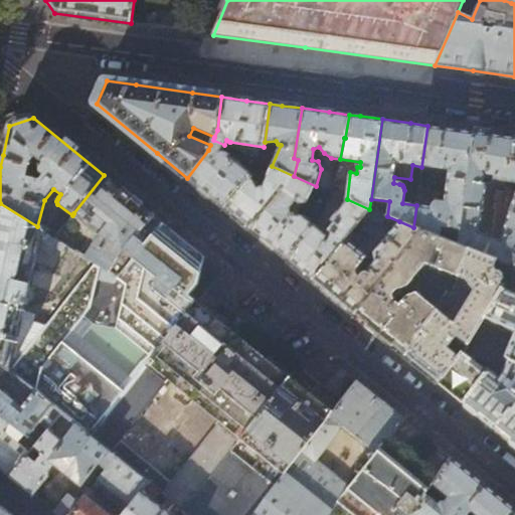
[(453,129),(427,126),(421,167),(431,168),(430,182),(446,184),(444,202),(437,201),(435,202),(432,204),(431,207),(416,205),(413,227),(421,230),(458,244),(474,132),(453,129)]
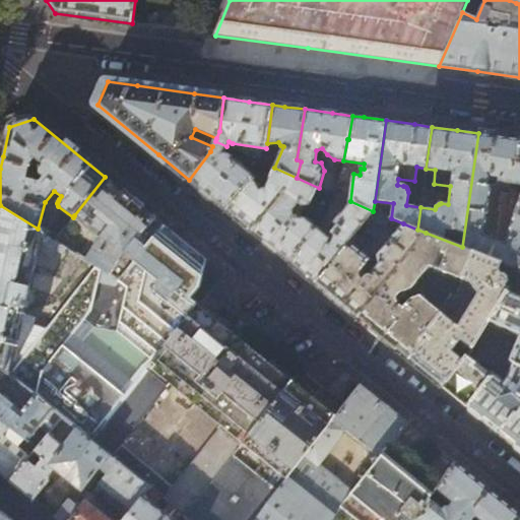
[(519,138),(501,136),(478,133),(462,247),(472,251),(519,270),(519,268),(518,255),(519,250),(519,138)]
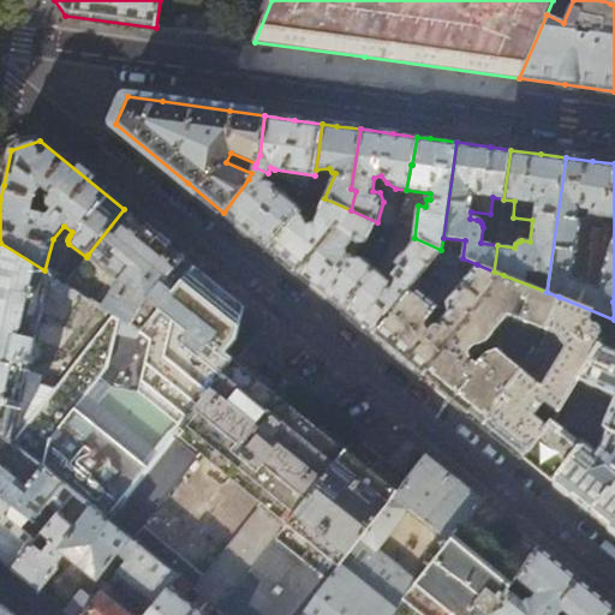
[(264,180),(268,173),(255,167),(251,173),(249,179),(224,213),(245,230),(268,249),(285,227),(286,228),(300,209),(302,208),(270,181),(268,180),(264,180)]
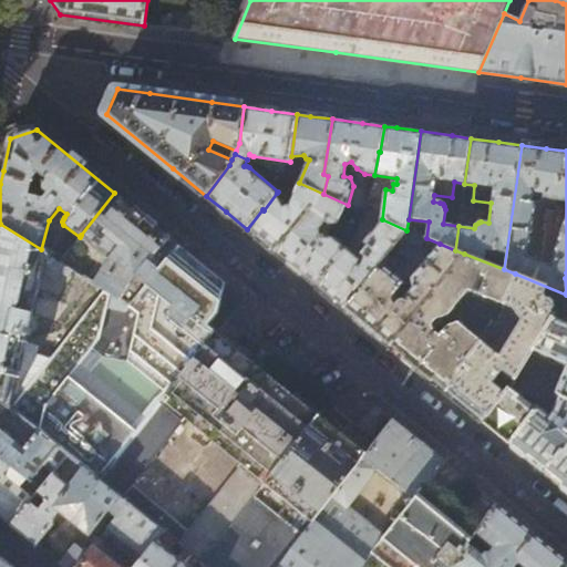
[(323,194),(299,183),(290,206),(287,206),(282,208),(277,193),(264,210),(263,209),(247,229),(259,239),(275,251),(311,207),(315,208),(323,194)]
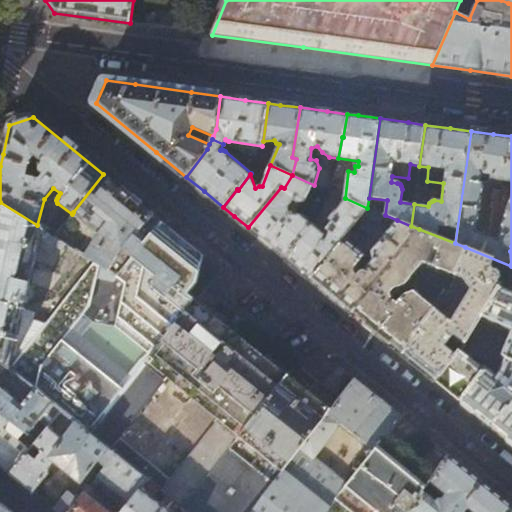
[(103,174),(73,212),(100,233),(86,256),(93,260),(95,261),(101,265),(115,274),(160,220),(130,196),(103,174)]
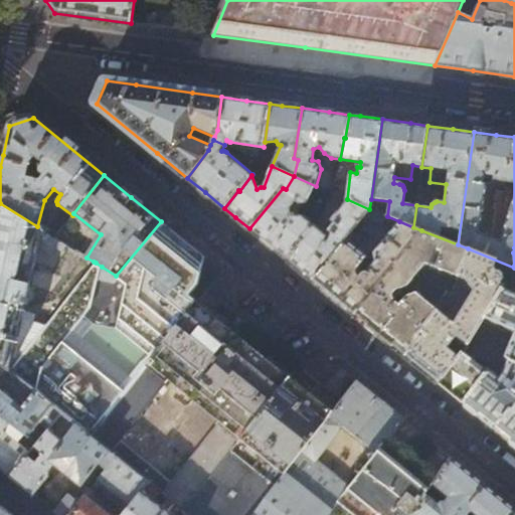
[(306,203),(316,186),(294,176),(286,189),(283,188),(249,228),(267,242),(287,260),(300,241),(299,240),(313,223),(305,217),(298,216),(289,219),(289,216),(289,213),(286,210),(293,202),(297,205),(306,203)]
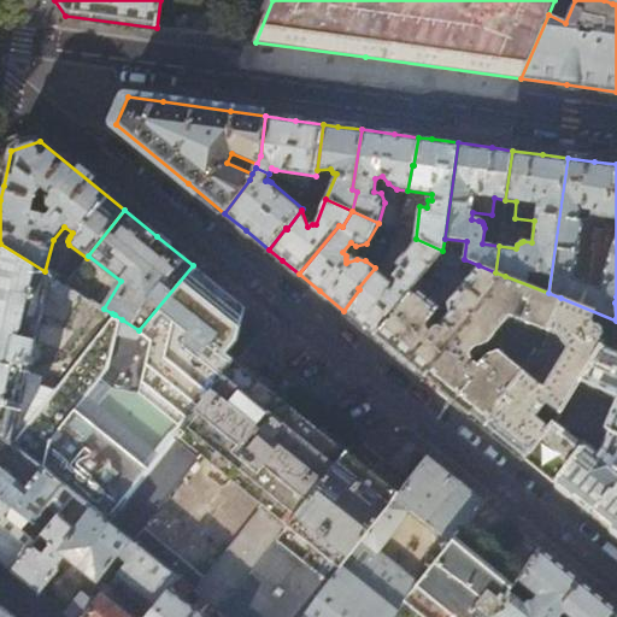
[(442,251),(416,239),(394,265),(404,272),(394,283),(375,268),(358,288),(359,289),(344,311),(360,324),(374,335),(419,278),(435,259),(442,251)]
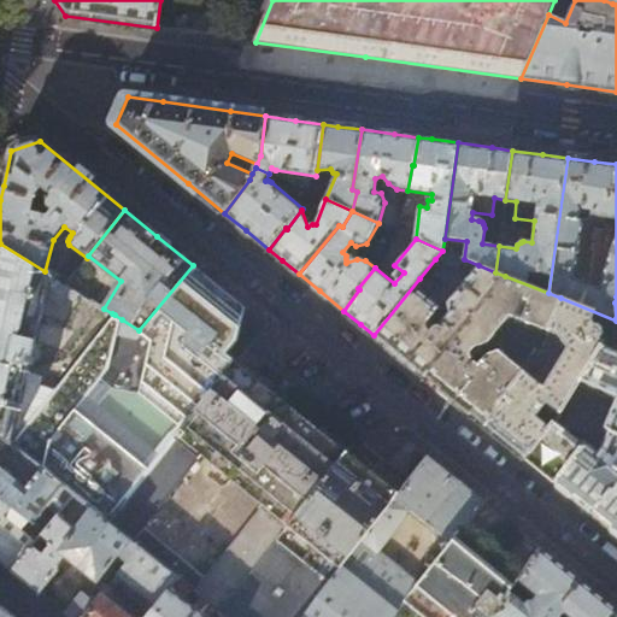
[(28,375),(46,292),(60,305),(68,295),(74,300),(78,293),(45,271),(0,244),(0,436),(9,444),(11,446),(54,391),(39,386),(41,378),(28,375)]
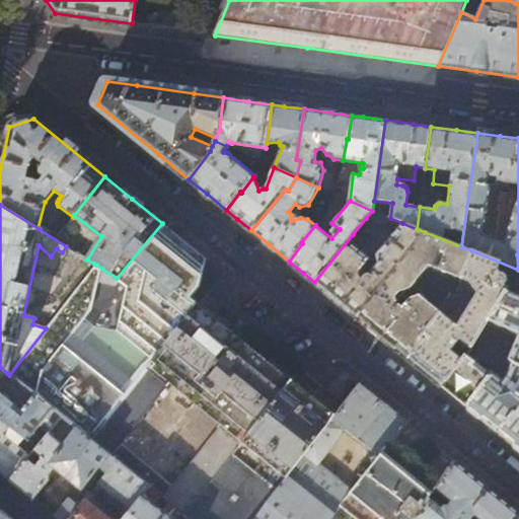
[(388,218),(372,211),(366,218),(385,226),(388,218)]
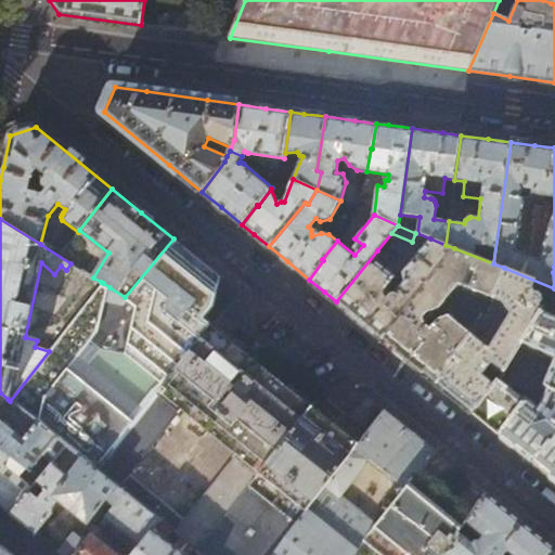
[(173,239),(125,297),(138,309),(127,356),(164,385),(211,325),(205,319),(215,306),(221,276),(173,239)]
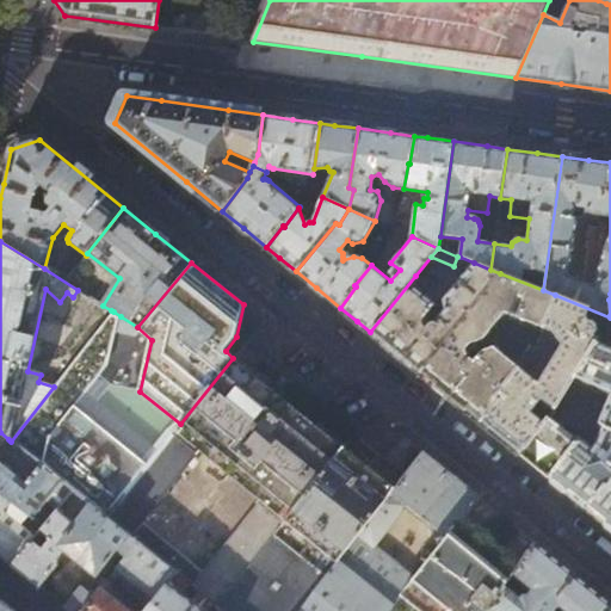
[(500,273),(491,270),(474,263),(443,300),(445,304),(434,304),(413,288),(420,279),(415,276),(370,332),(397,353),(420,372),(500,273)]
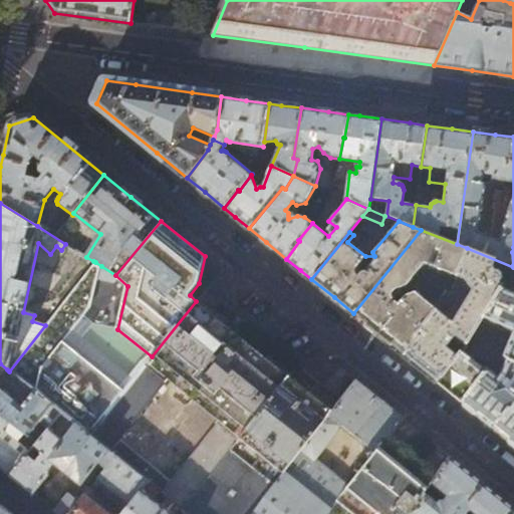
[(467,248),(457,244),(421,230),(353,313),(378,333),(405,354),(418,337),(416,334),(445,297),(441,294),(432,306),(407,285),(424,264),(456,277),(467,248)]
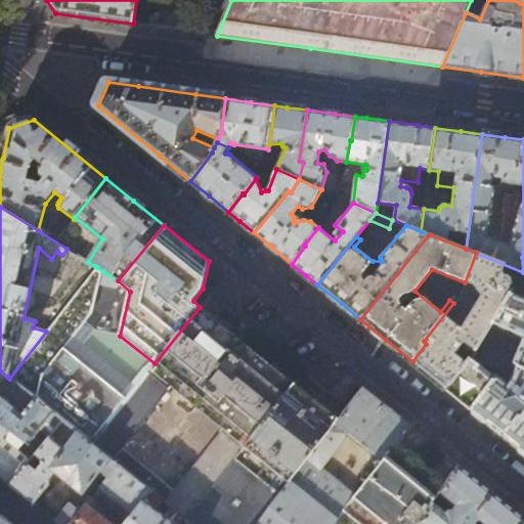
[(511,293),(523,272),(476,253),(465,282),(474,287),(482,295),(462,326),(457,325),(448,318),(459,306),(453,303),(424,341),(426,344),(412,361),(432,378),(446,389),(469,358),(491,322),(511,293)]
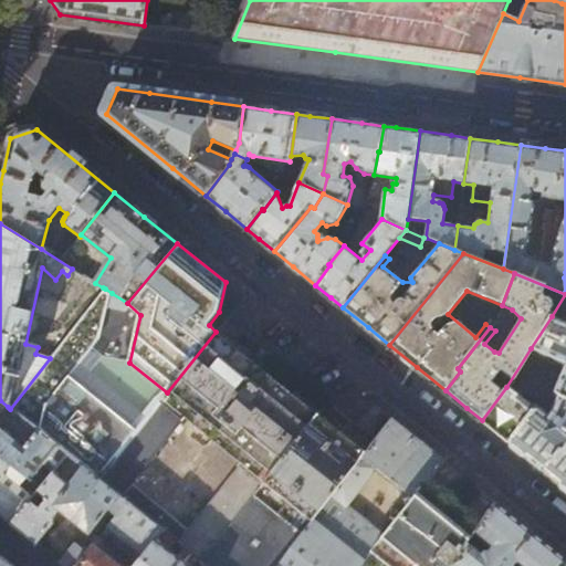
[(105,289),(76,325),(50,358),(10,409),(39,432),(67,456),(98,480),(137,430),(70,377),(101,336),(112,293),(105,289)]
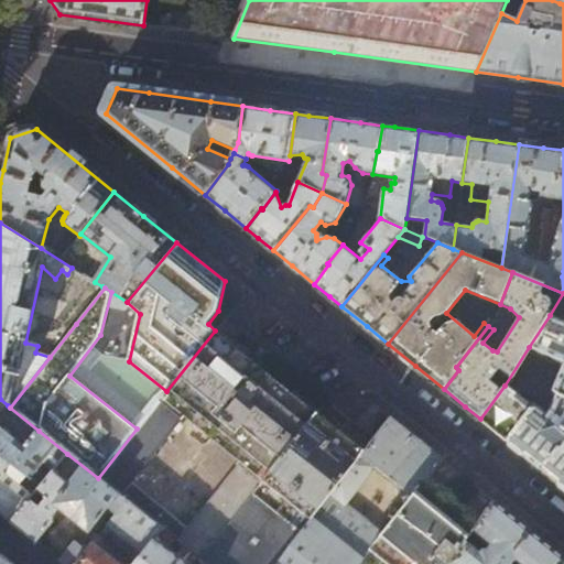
[(563,321),(550,315),(529,347),(563,362),(563,364),(552,391),(556,393),(550,409),(545,413),(533,404),(535,400),(524,391),(519,398),(531,407),(507,441),(540,468),(563,487),(563,321)]
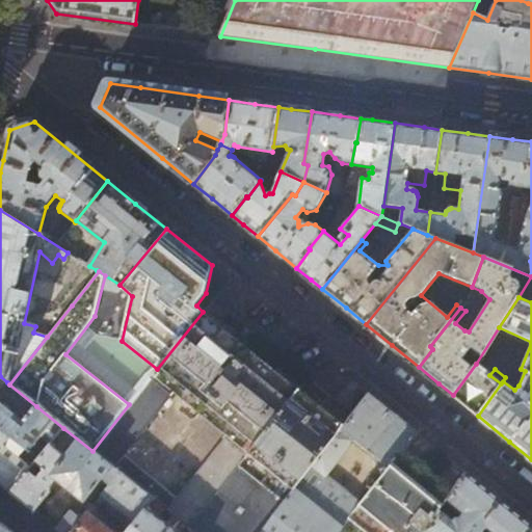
[(157,369),(129,404),(92,451),(121,474),(153,500),(165,510),(189,529),(299,390),(269,366),(213,320),(203,312),(181,339),(157,369)]
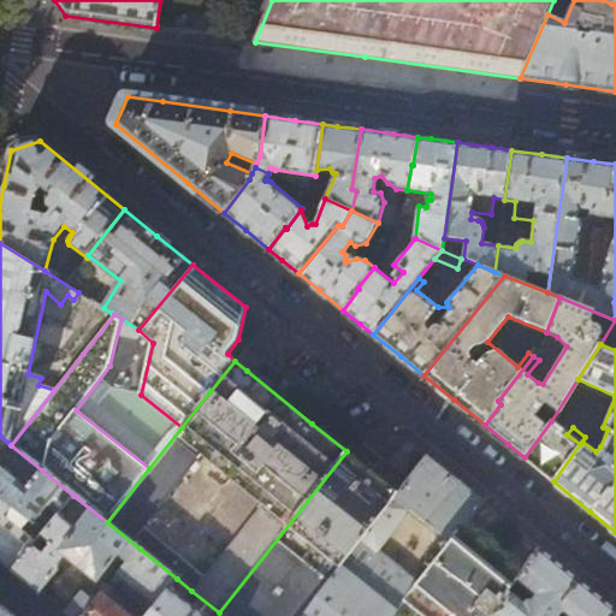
[(567,434),(551,421),(525,457),(542,472),(554,481),(580,444),(567,434)]
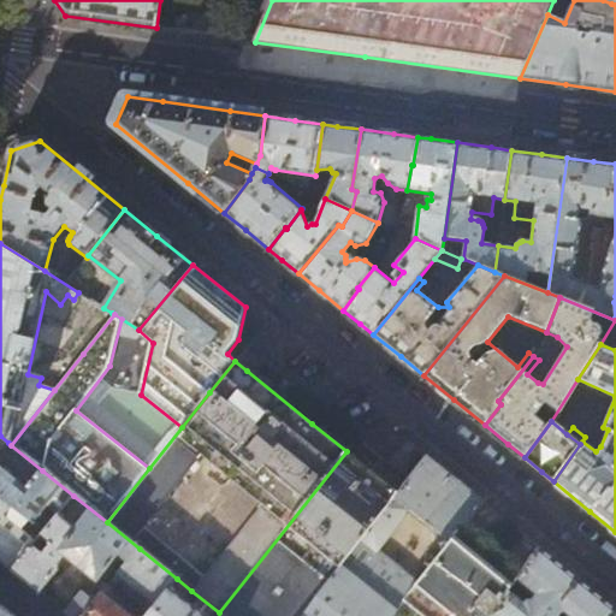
[(0,450),(1,451),(9,443),(0,436),(0,496),(4,499),(45,532),(52,523),(41,515),(47,508),(58,516),(67,504),(73,496),(42,471),(25,490),(12,479),(11,474),(6,469),(1,471),(0,469),(0,450)]
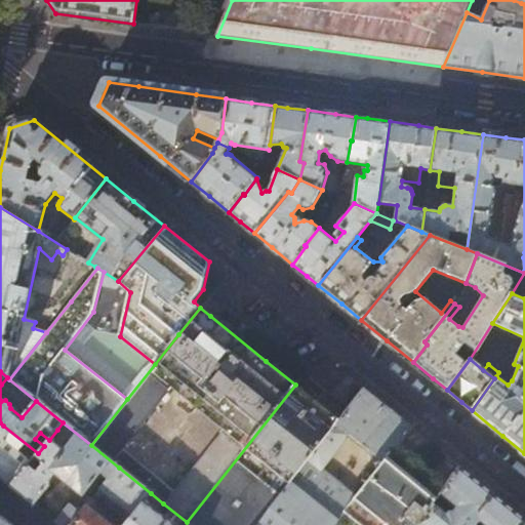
[(305,373),(295,385),(187,522),(189,524),(255,524),(269,509),(339,420),(338,420),(316,402),(325,389),(305,373)]
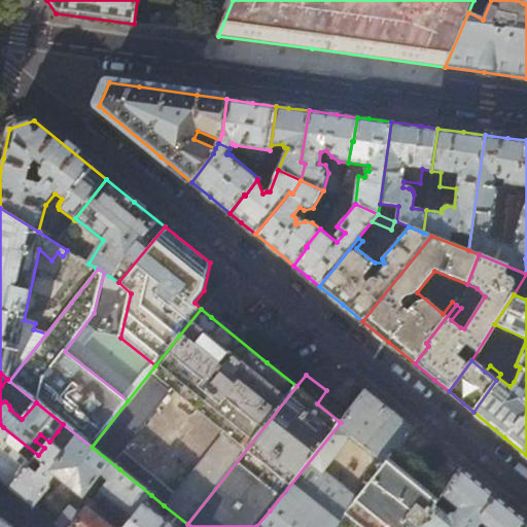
[(366,390),(341,422),(270,511),(290,526),(335,526),(347,512),(358,498),(322,469),(349,435),(385,465),(397,450),(414,429),(382,403),(366,390)]
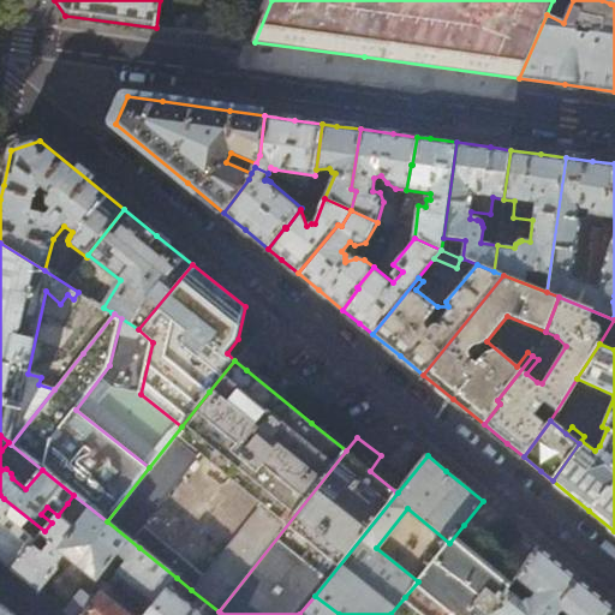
[(0,559),(13,569),(34,544),(42,535),(45,531),(4,499),(0,501),(0,559)]
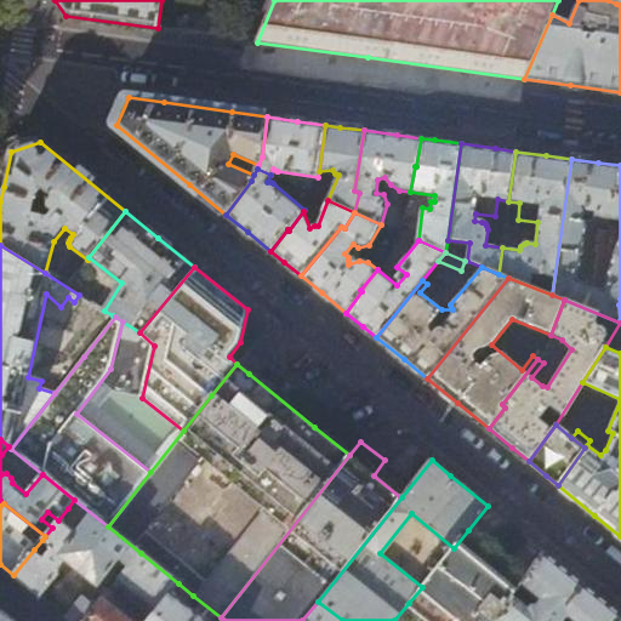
[(68,508),(58,520),(52,528),(45,536),(43,540),(51,547),(43,557),(34,550),(13,575),(39,597),(57,576),(57,570),(56,569),(64,558),(98,586),(119,559),(129,568),(141,553),(108,527),(92,514),(86,523),(68,508)]
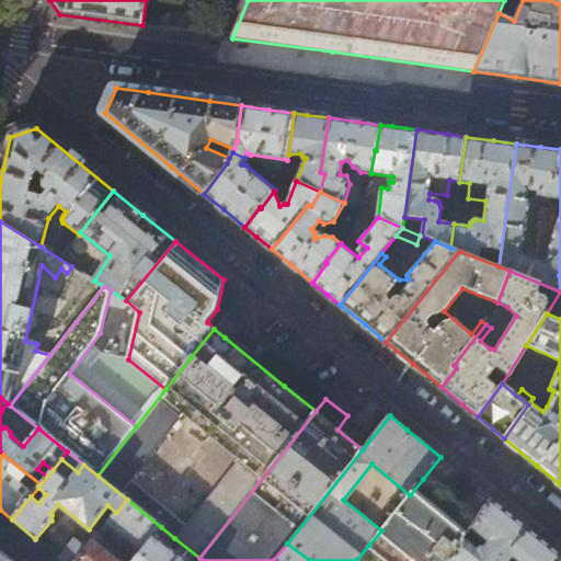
[(423,479),(410,495),(381,530),(369,545),(389,560),(448,560),(464,538),(471,527),(476,522),(423,479)]
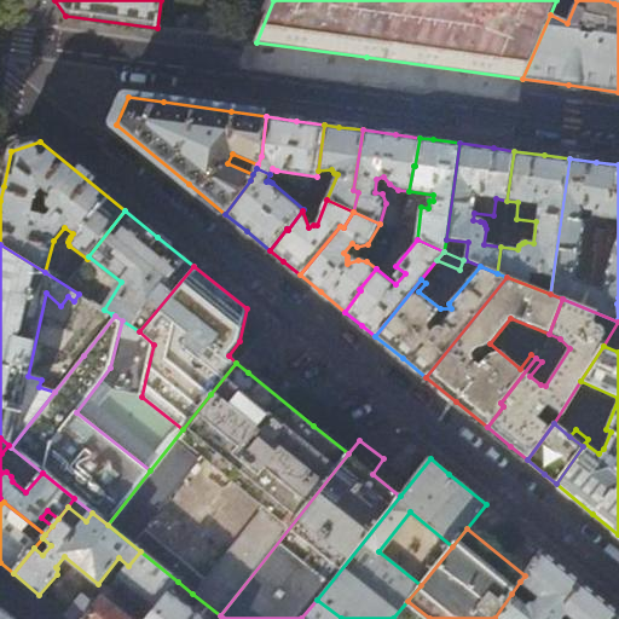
[(617,618),(618,618),(618,612),(582,582),(542,550),(525,576),(520,582),(538,596),(530,608),(512,594),(495,618),(617,618)]
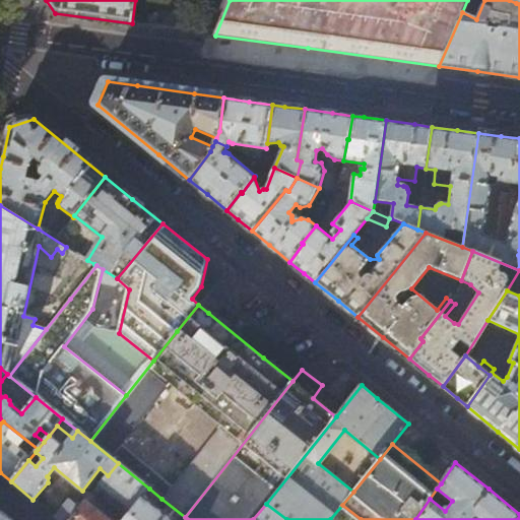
[(118,463),(108,475),(100,485),(127,507),(124,510),(129,514),(149,489),(118,463)]
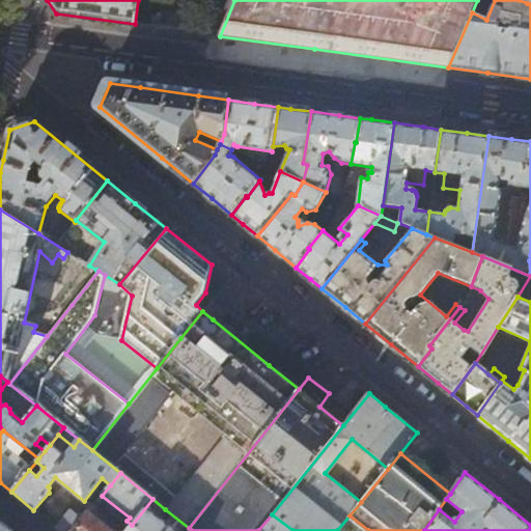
[(99,498),(82,519),(72,530),(126,530),(127,530),(100,509),(105,503),(99,498)]
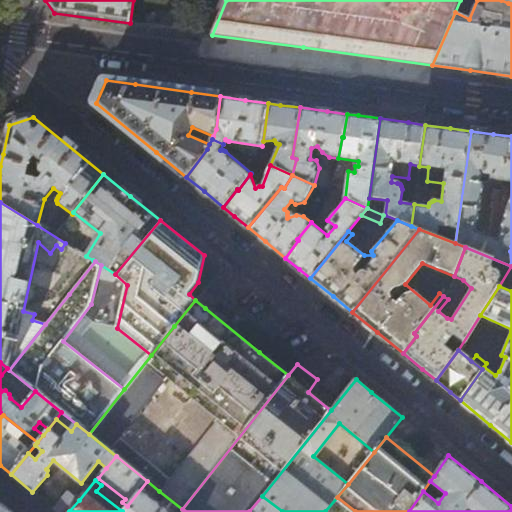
[(168,511),(152,499),(159,491),(147,481),(127,506),(122,511),(121,511),(168,511)]
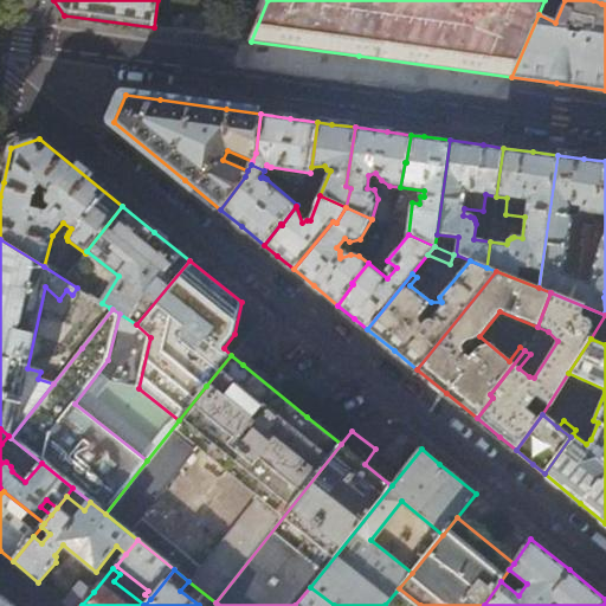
[(63,603),(68,605),(82,605),(94,592),(81,581),(63,603)]
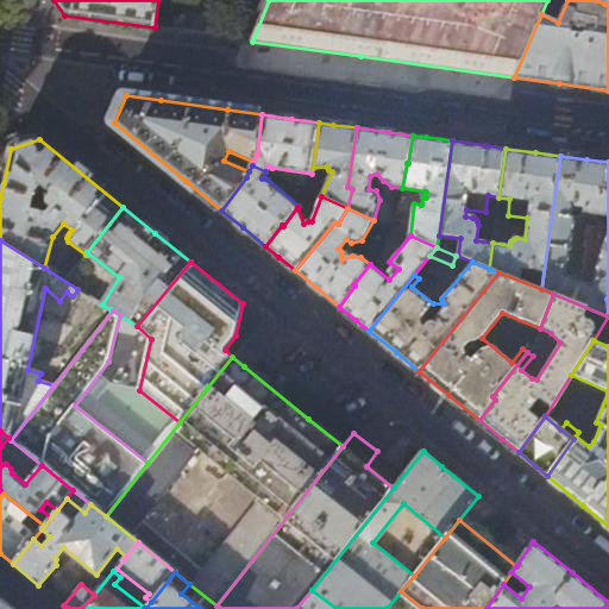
[(336,608),(312,590),(296,608),(336,608)]
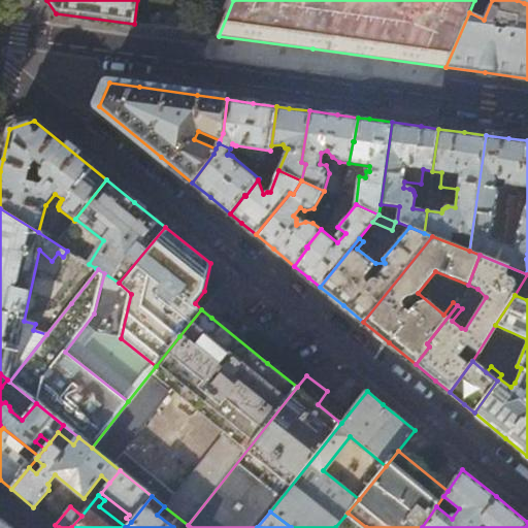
[(11,527),(0,518),(0,527),(11,527)]
